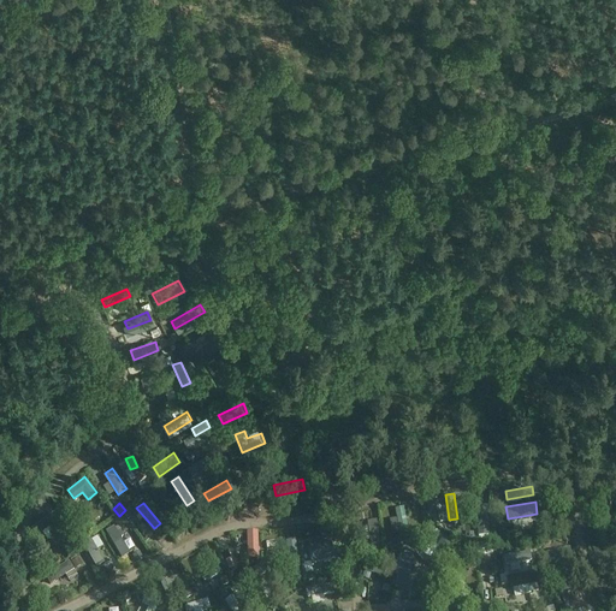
[(34,523),(40,532),(60,516),(54,508),(34,523)]
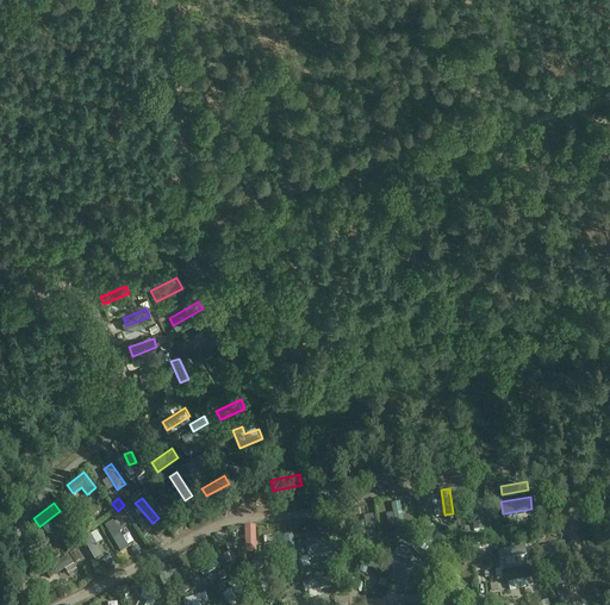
[(244,552),(255,552),(255,523),(243,523),(244,552)]
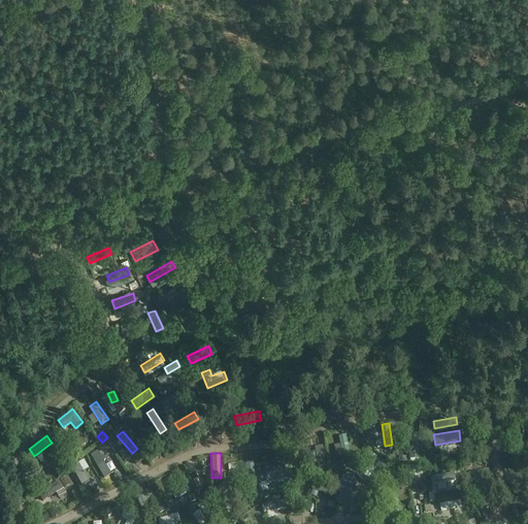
[(377,478),(388,462),(383,458),(371,473),(377,478)]
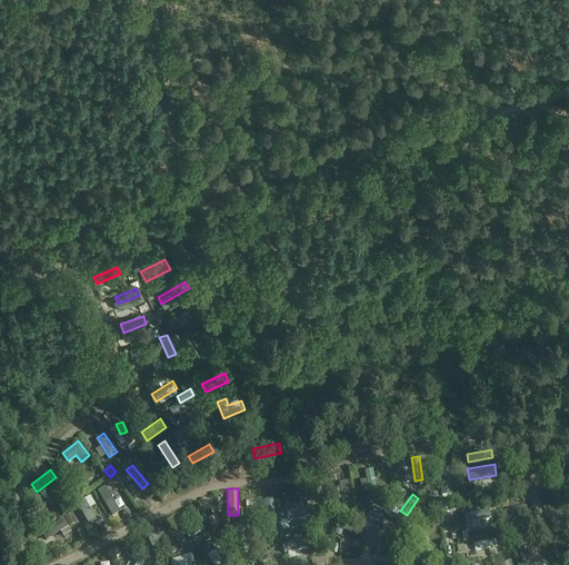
[(75,499),(88,523),(96,518),(82,495),(75,499)]
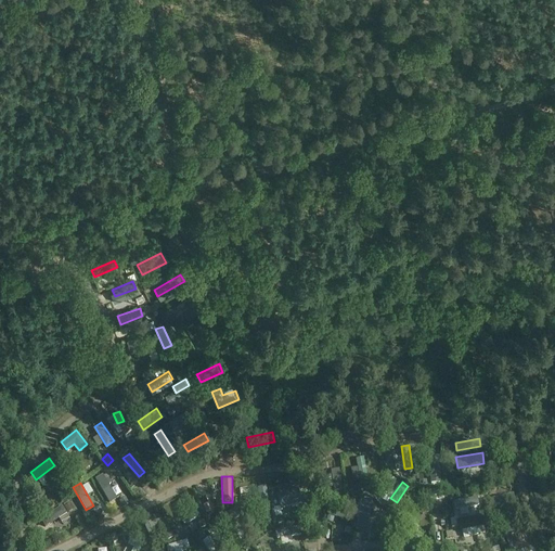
[(266,484),(257,485),(261,510),(270,508),(266,484)]
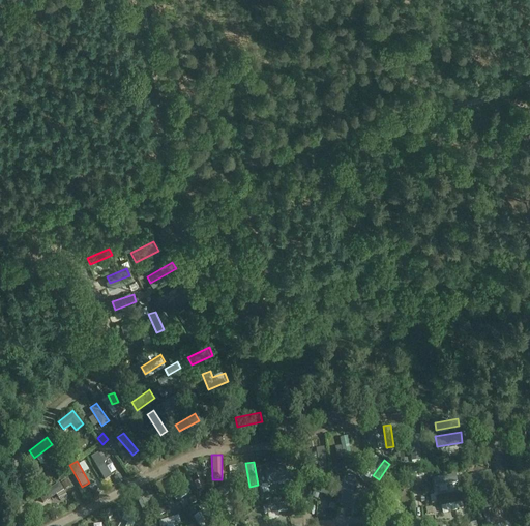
[(265,466),(268,480),(269,481),(288,477),(285,463),(265,466)]
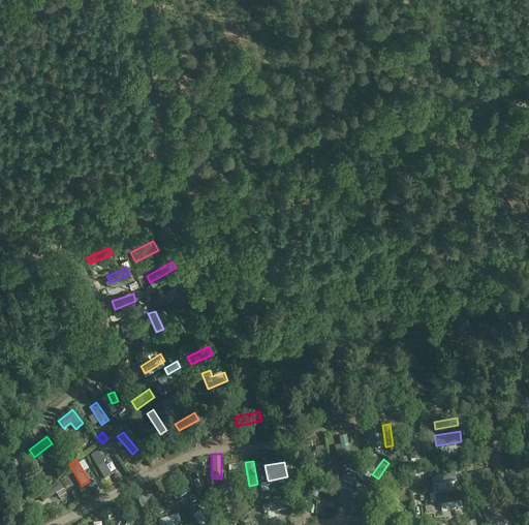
[(463,472),(465,482),(492,475),(490,467),(463,472)]
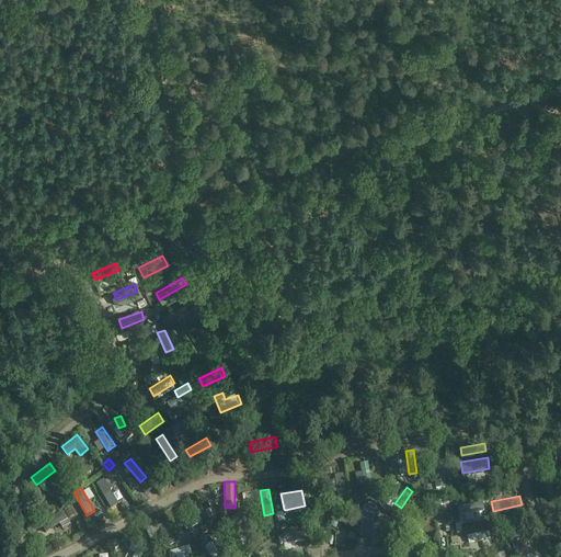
[(482,499),(458,503),(459,510),(484,506),(482,499)]
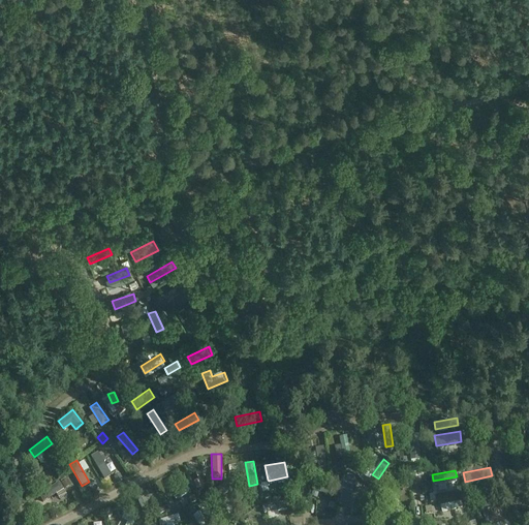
[(178,471),(172,474),(180,494),(187,492),(178,471)]
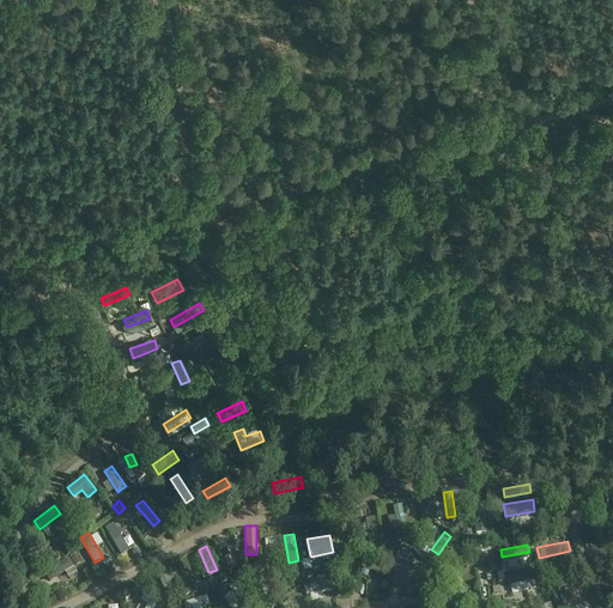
[(399,547),(394,577),(406,579),(411,548),(399,547)]
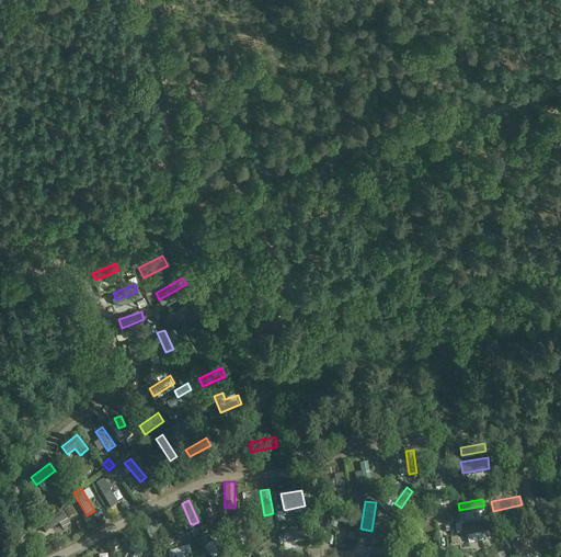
[(61,509),(39,522),(45,531),(67,518),(61,509)]
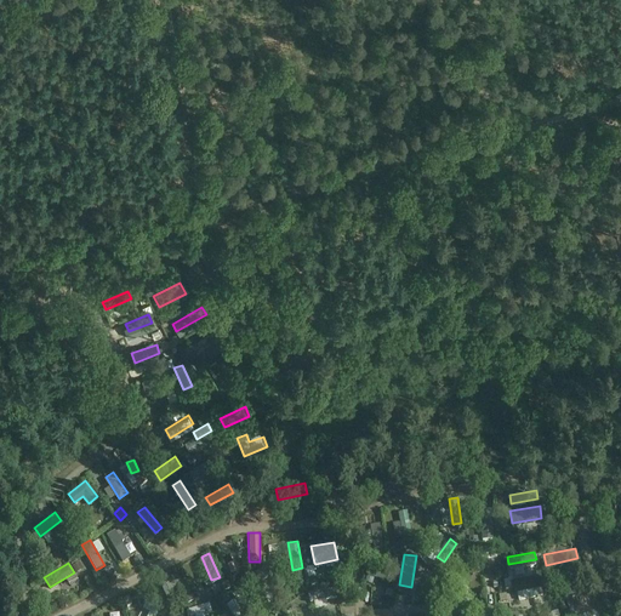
[(368,572),(388,579),(391,570),(370,563),(368,572)]
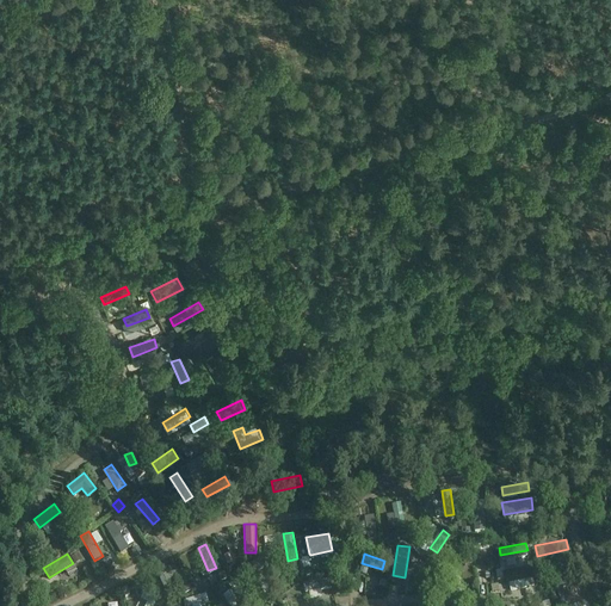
[(516,555),(506,557),(508,568),(518,566),(516,555)]
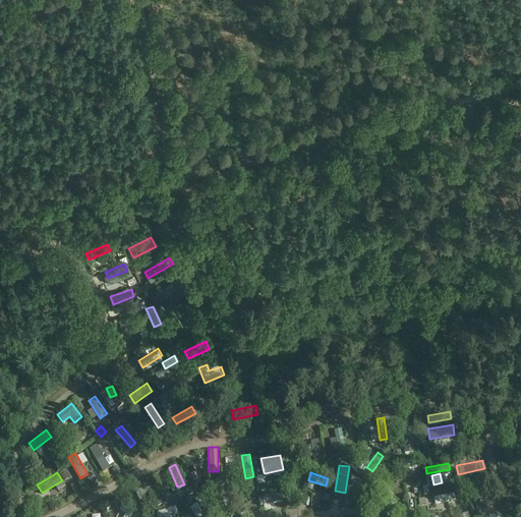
[(148,498),(139,480),(131,483),(139,501),(148,498)]
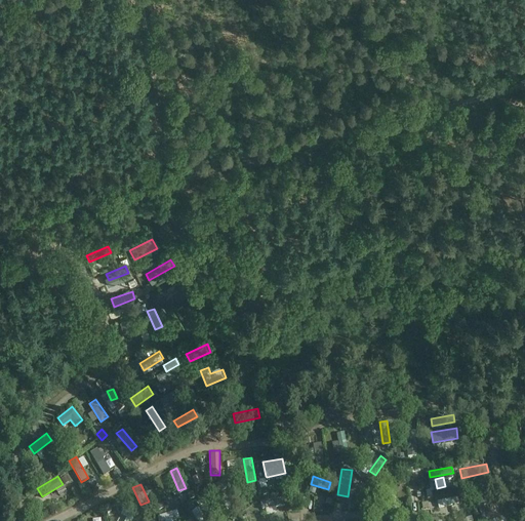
[(219,503),(227,499),(219,484),(212,488),(219,503)]
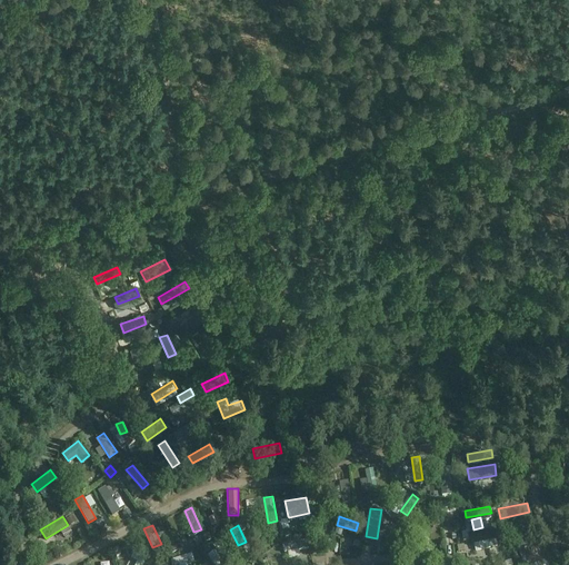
[(409,539),(423,553),(428,548),(413,535),(409,539)]
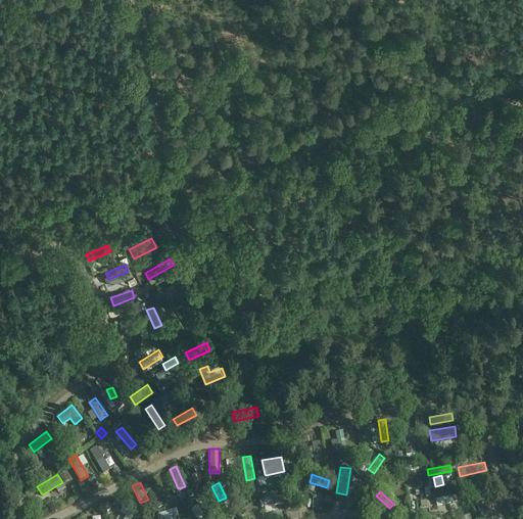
[(437,503),(458,498),(456,491),(436,497),(437,503)]
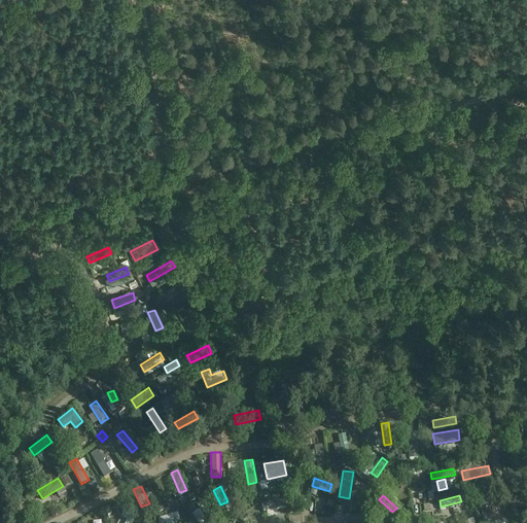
[(108,510),(124,502),(120,496),(106,503),(108,510)]
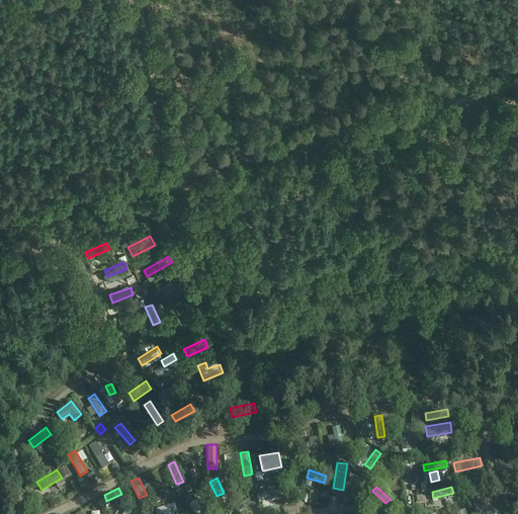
[(204,513),(195,499),(189,503),(195,513),(204,513)]
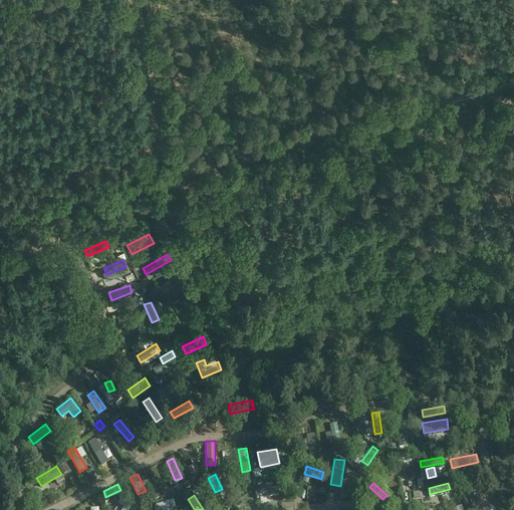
[(173,496),(156,501),(158,509),(175,504),(173,496)]
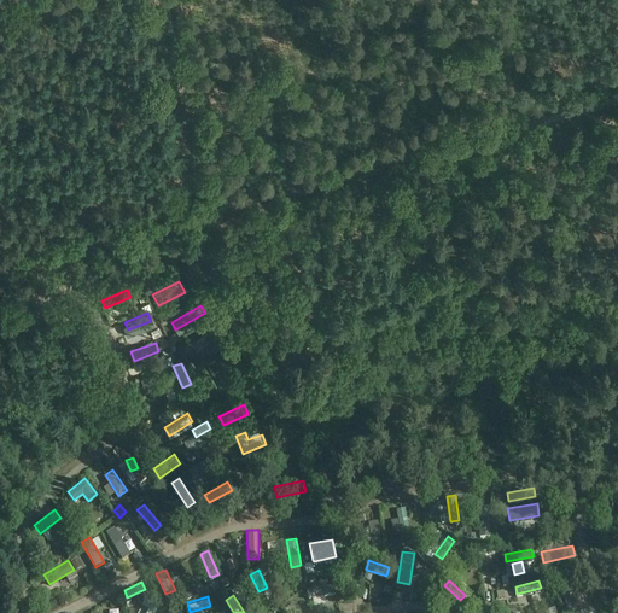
[(566,607),(567,612),(576,612),(595,606),(592,597),(566,607)]
